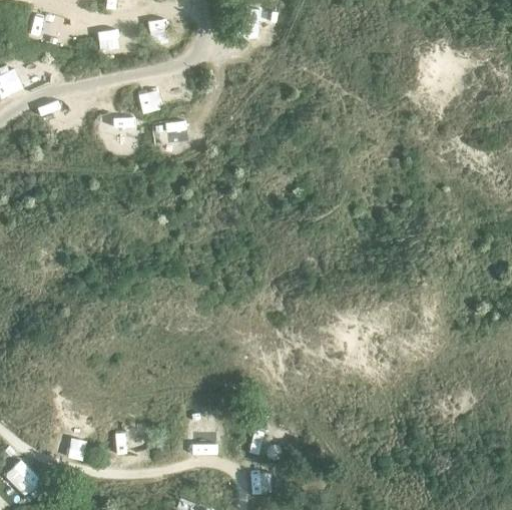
[(128,0),(108,0),(109,9),(129,8),(128,0)]
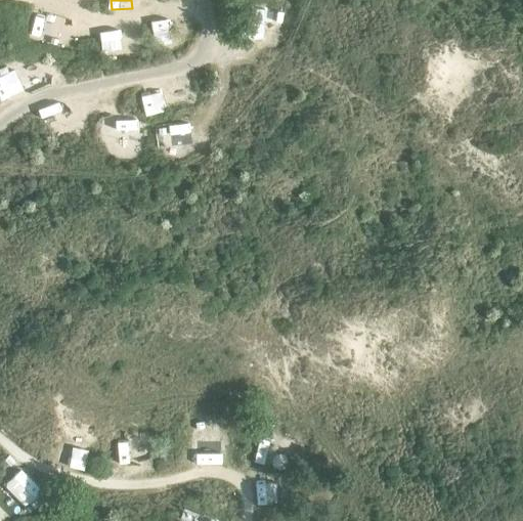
[(252,11),(254,41),(264,40),(263,29),(277,28),(276,10),(252,11)]
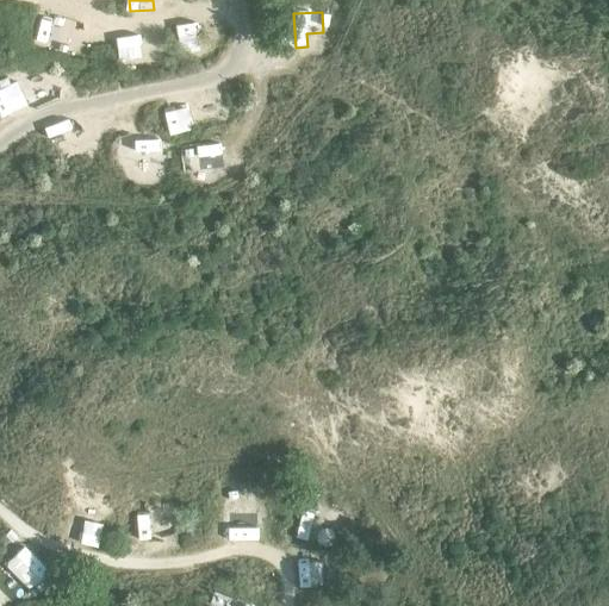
[(39,20),(37,44),(61,48),(64,24),(39,20)]
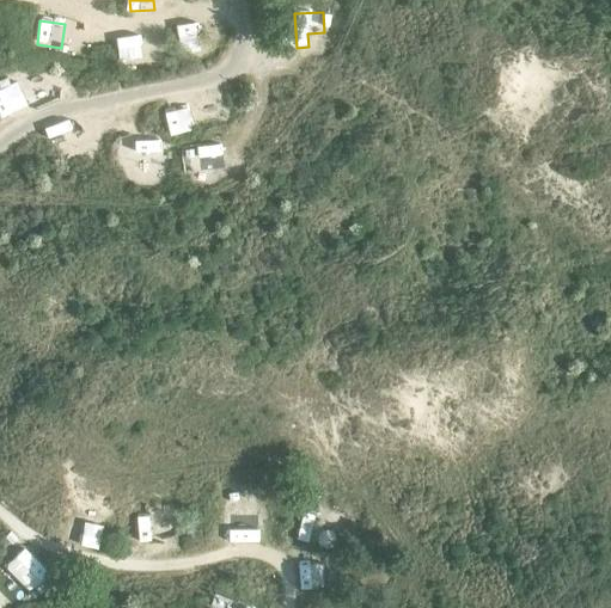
[(181,28),(184,50),(201,47),(197,24),(181,28)]
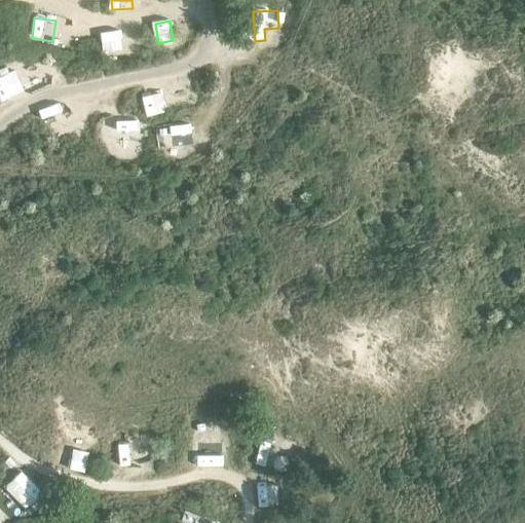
[(120,30),(101,32),(103,51),(122,48),(120,30)]
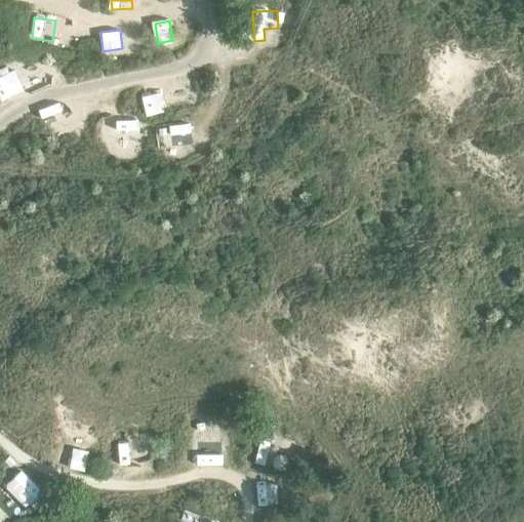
[(0,98),(24,93),(18,72),(0,76),(0,98)]
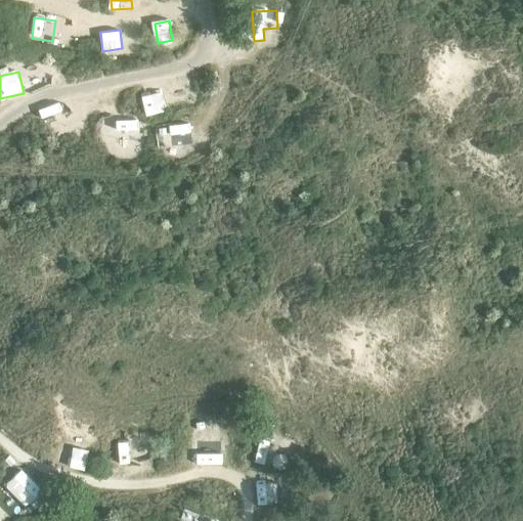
[(148,115),(165,111),(160,91),(143,95),(148,115)]
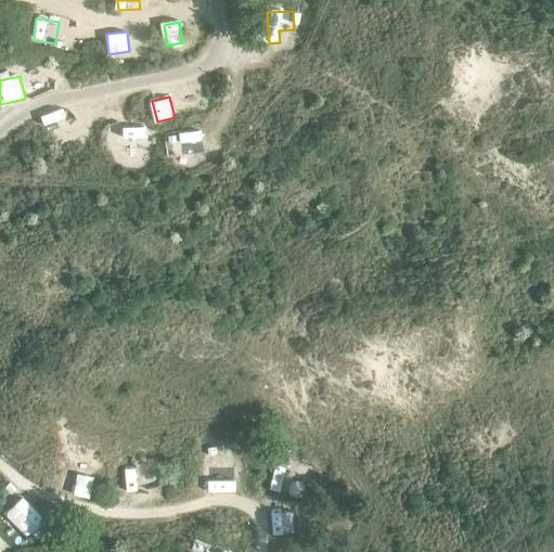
[(127,127),(106,136),(110,145),(130,137),(127,127)]
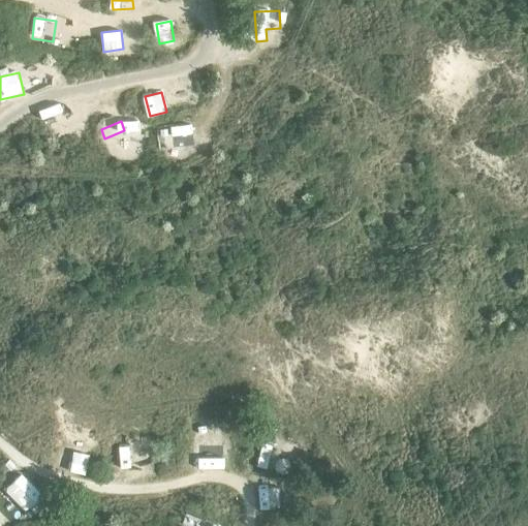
[(163,131),(165,153),(183,152),(181,129),(163,131)]
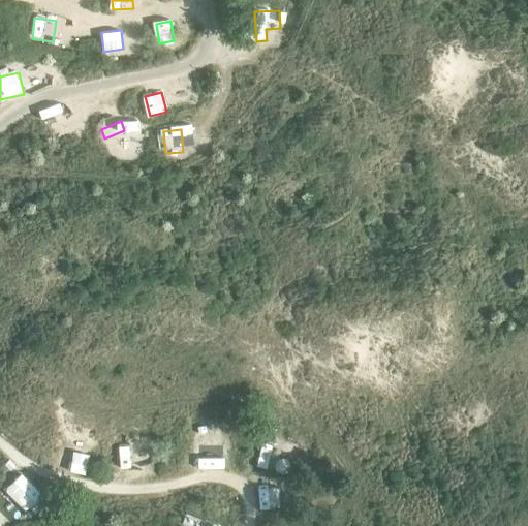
[(218,442),(191,446),(195,470),(221,466),(218,442)]
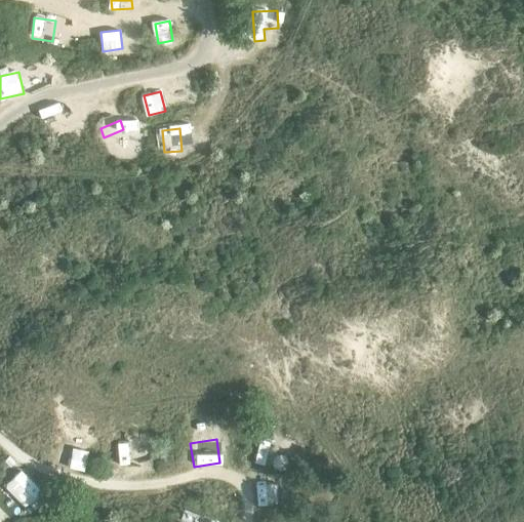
[(263,439),(256,460),(271,465),(276,442),(263,439)]
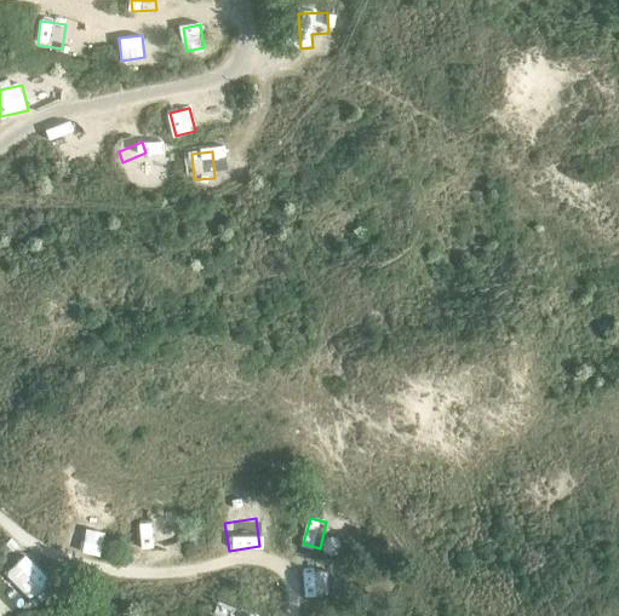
[(99,556),(103,534),(86,531),(82,553),(99,556)]
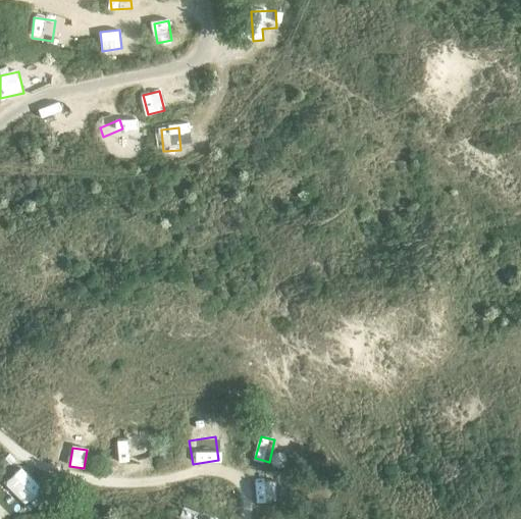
[(27,507),(43,490),(20,468),(4,484),(27,507)]
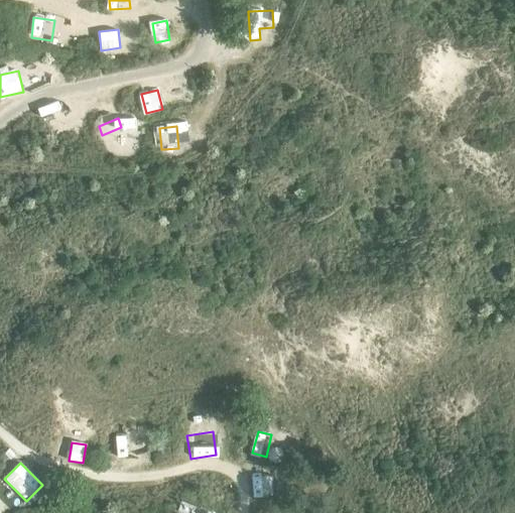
[(280,489),(280,466),(261,467),(261,489),(280,489)]
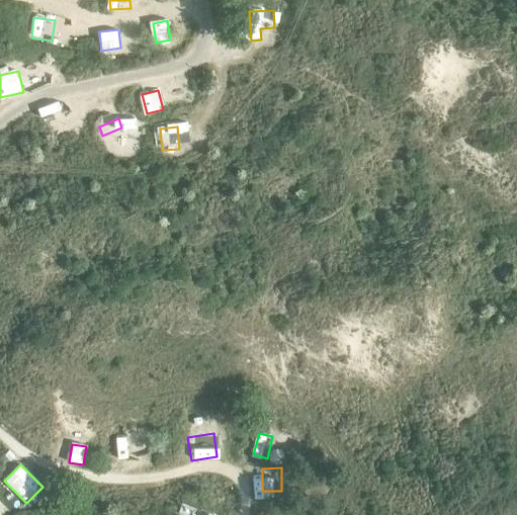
All buildings are outlined.
